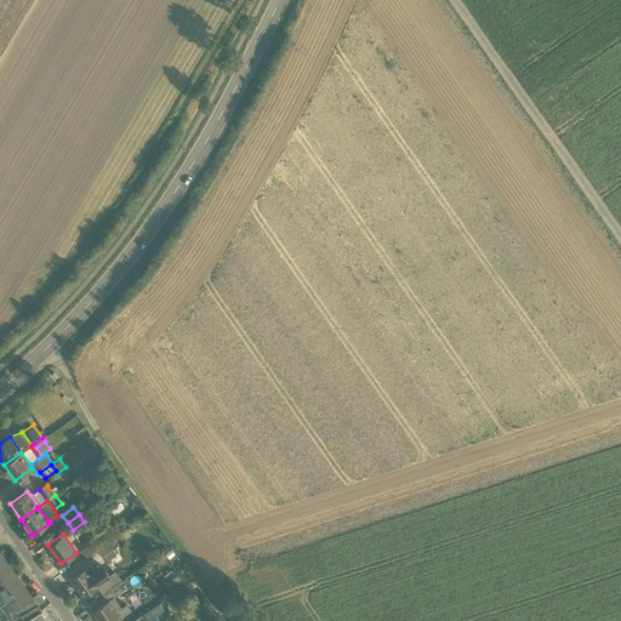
[(113,537),(98,548),(103,554),(113,547),(118,545),(113,537)]
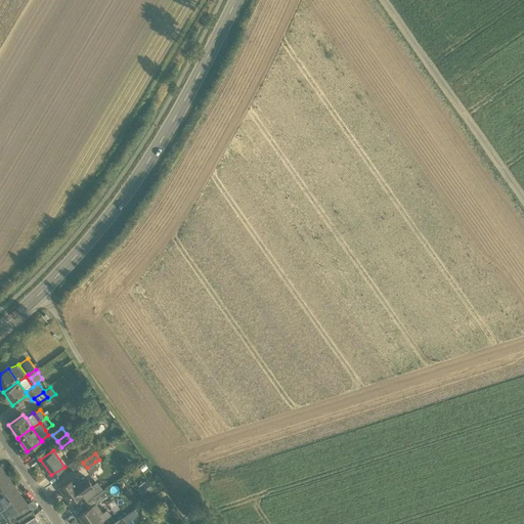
[(73,469),(83,463),(79,456),(70,464),(73,469)]
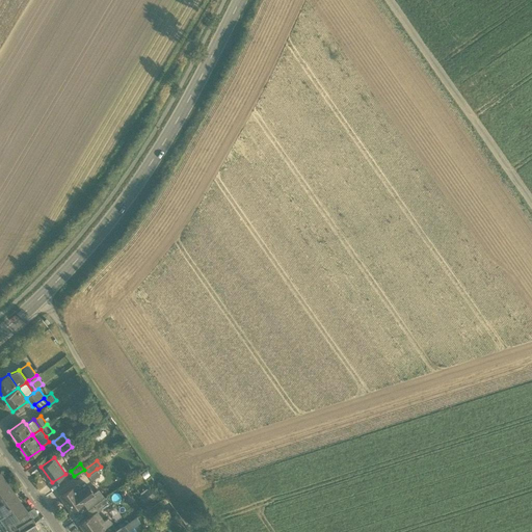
[(97,469),(88,475),(91,480),(101,474),(97,469)]
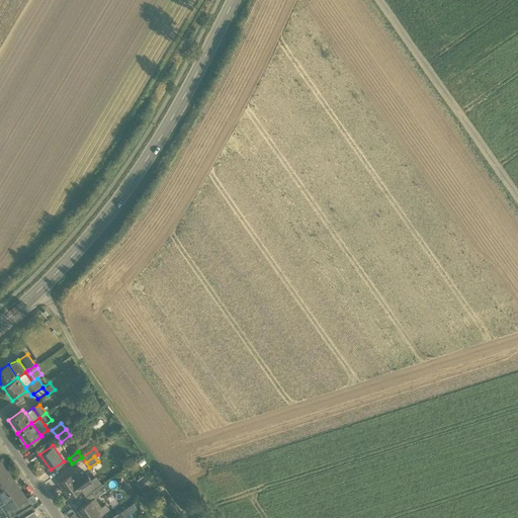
[(0,488),(12,480),(8,475),(9,473),(0,460),(0,488)]
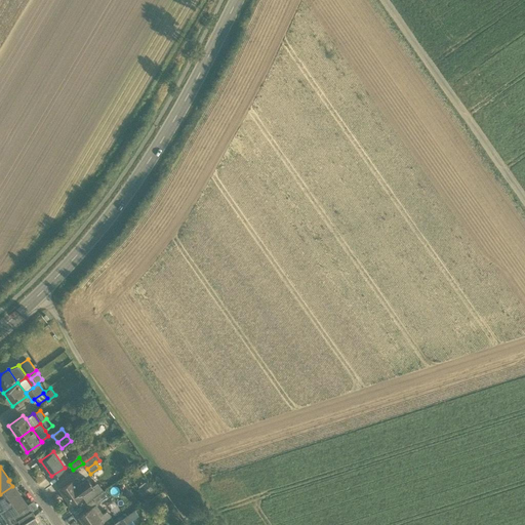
[(87,479),(77,485),(83,494),(93,487),(92,486),(87,479)]
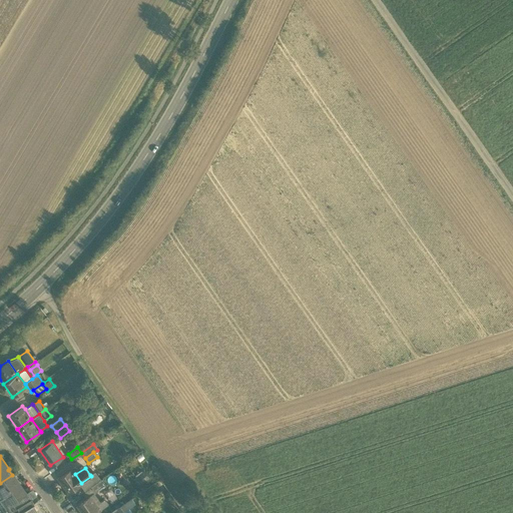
[(82,484),(81,483),(75,474),(71,469),(58,477),(69,493),(81,484),(82,484)]
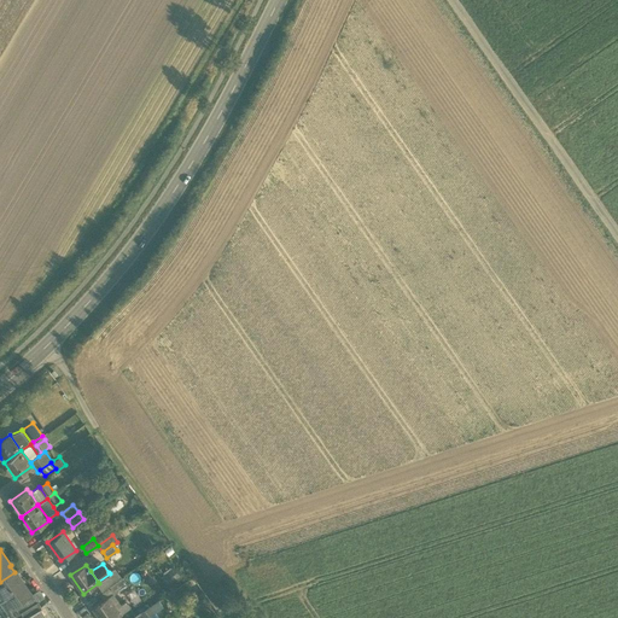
[(162,575),(168,583),(180,575),(174,566),(162,575)]
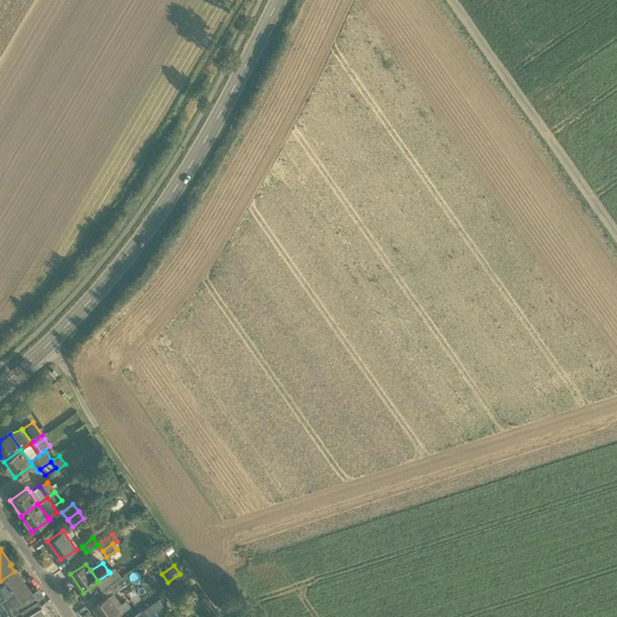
[(103,589),(110,583),(122,576),(115,566),(109,571),(110,573),(98,581),(99,582),(98,582),(103,589)]
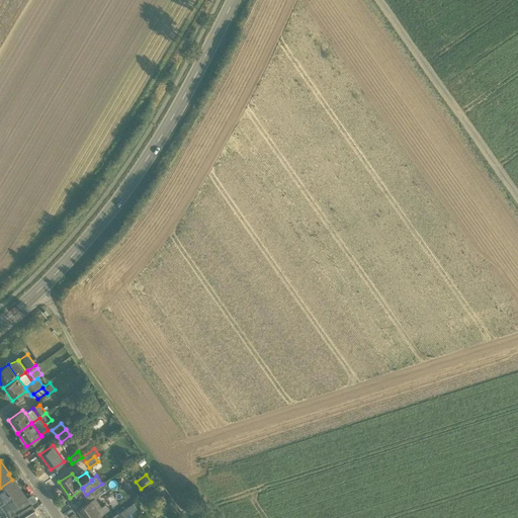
[(15,485),(12,480),(0,488),(0,492),(11,508),(11,509),(19,503),(26,499),(16,485),(15,485)]
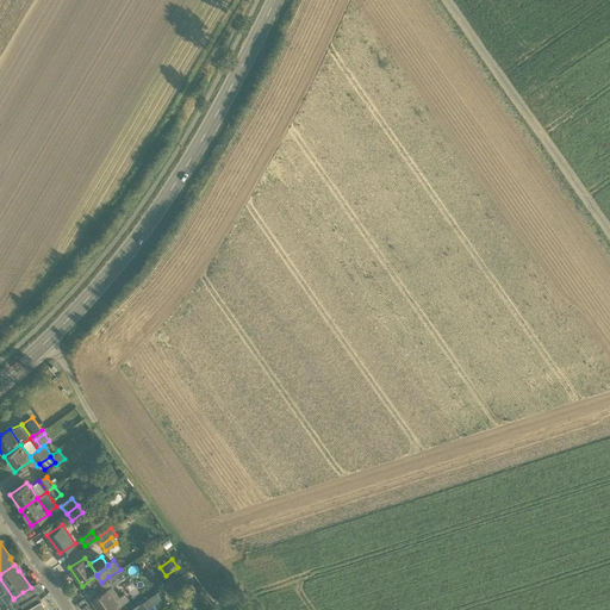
[(120,570),(109,577),(113,584),(114,585),(125,577),(120,570)]
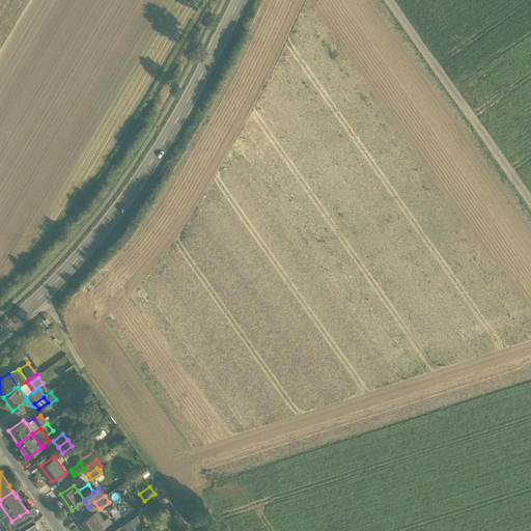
[(94,502),(88,507),(85,509),(89,515),(93,512),(98,509),(99,508),(94,502)]
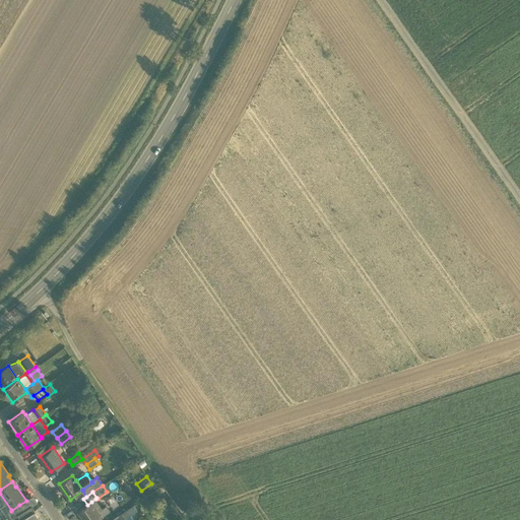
[(26,501),(19,505),(23,511),(30,507),(38,502),(34,496),(26,501)]
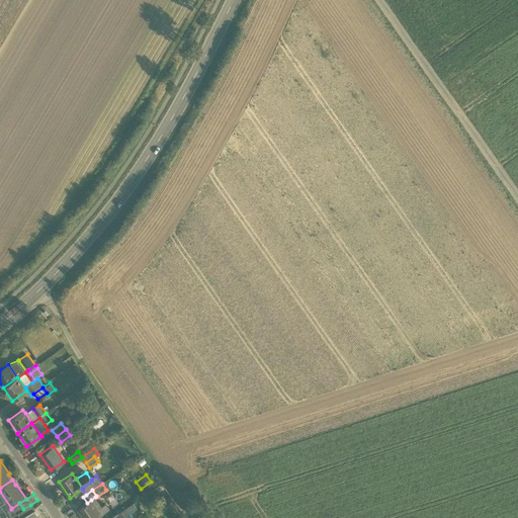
[(95,497),(91,500),(97,510),(102,507),(95,497)]
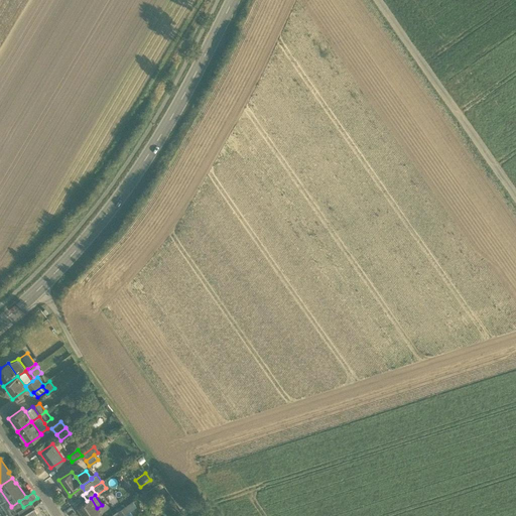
[(78,507),(84,515),(97,515),(101,513),(97,508),(91,498),(87,501),(78,507)]
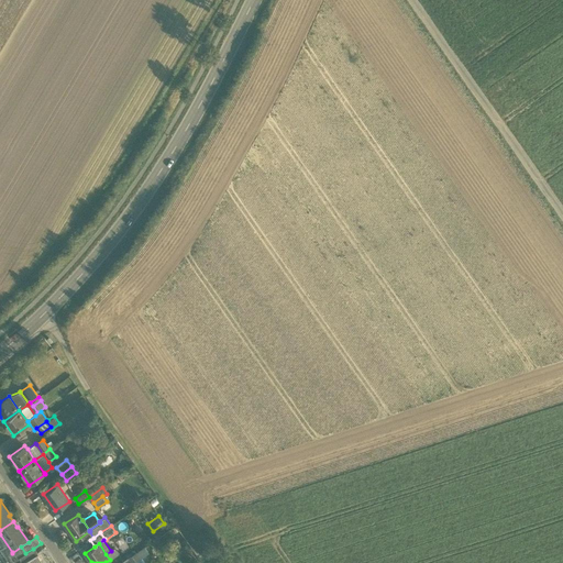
[(23,555),(25,553),(21,547),(12,553),(12,552),(9,554),(13,561),(23,555)]
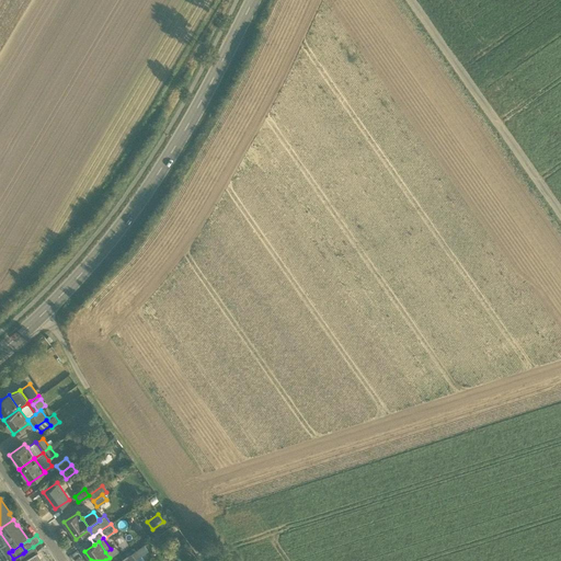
[(144,545),(135,550),(139,556),(148,550),(144,545)]
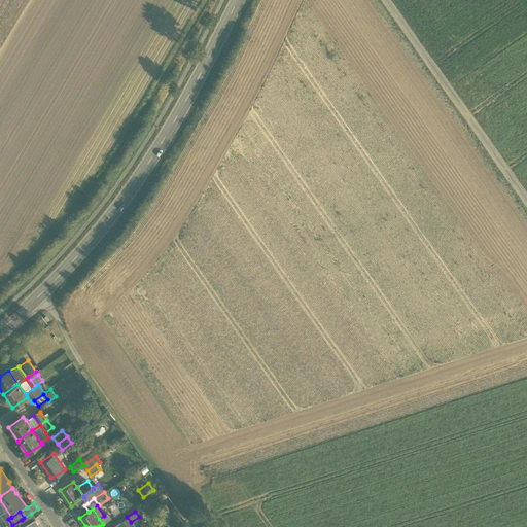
[(104,516),(99,519),(103,524),(112,518),(107,513),(104,516)]
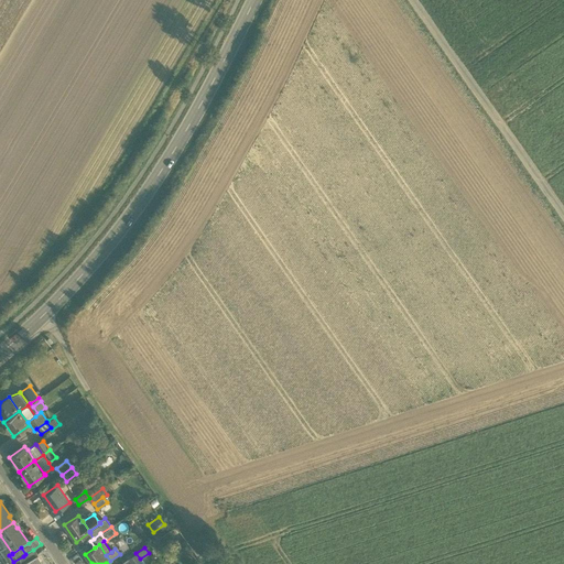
[(38,555),(33,550),(25,554),(23,556),(26,562),(38,555)]
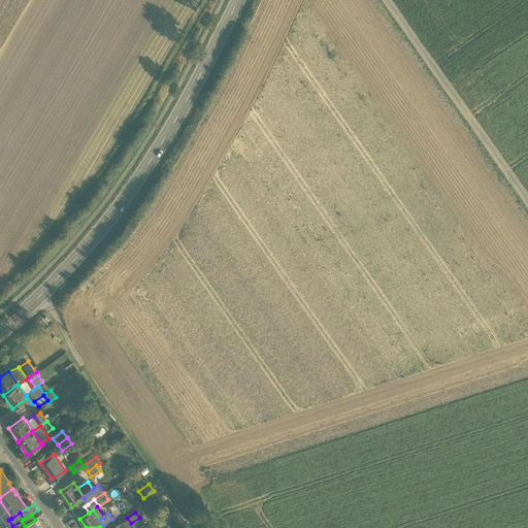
[(122,522),(126,527),(126,526),(131,523),(127,518),(122,522)]
